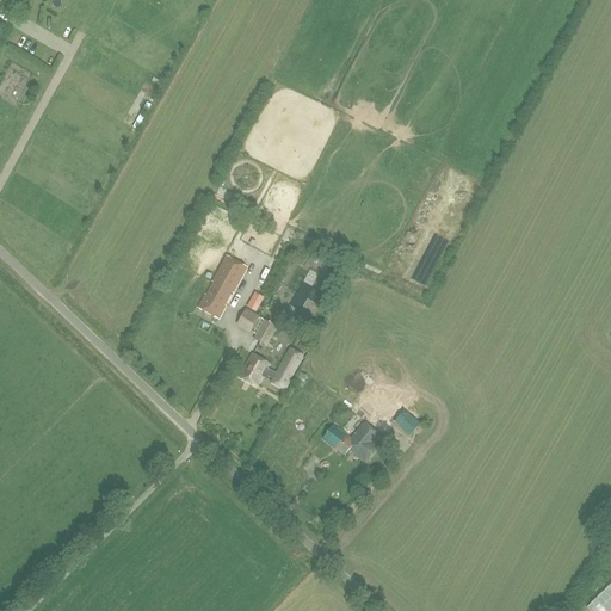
[(14,0),(0,0),(17,11),(22,4),(14,0)]
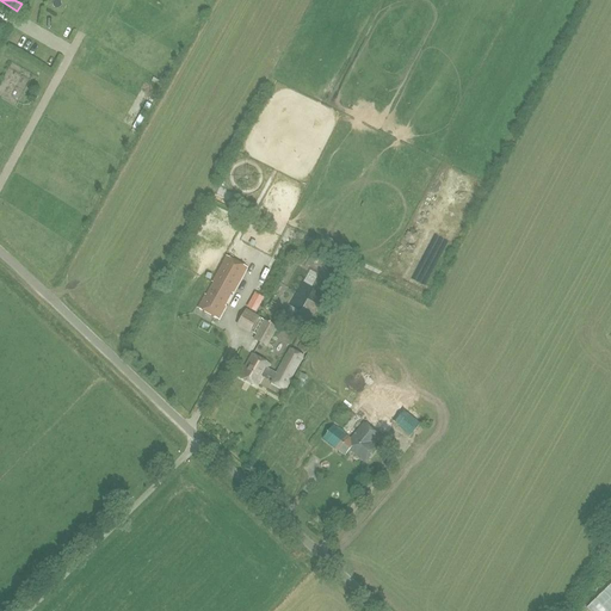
[(218,320),(226,307),(224,306),(232,294),(233,294),(247,267),(227,257),(213,283),(214,283),(207,296),(205,295),(198,309),(205,313),(211,315),(211,316),(218,320)]
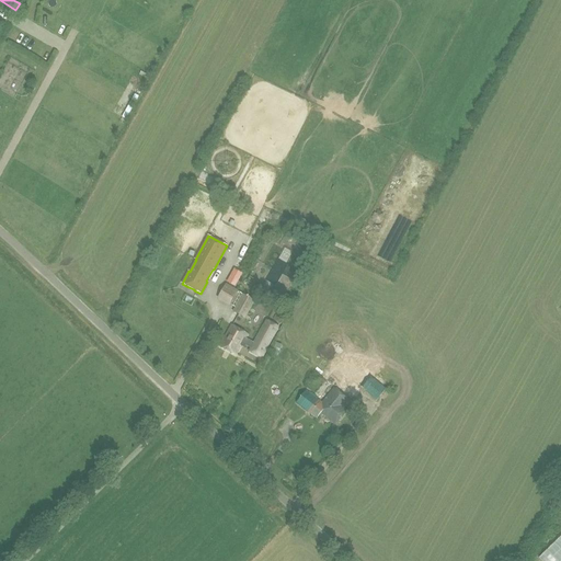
[(233,253),(243,256),(248,243),(238,240),(233,253)]
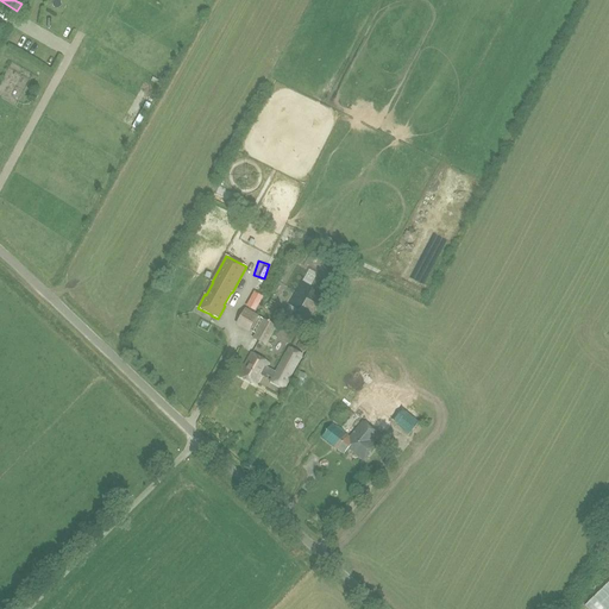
[(257,303),(265,308),(268,302),(275,306),(277,299),(263,292),(257,303)]
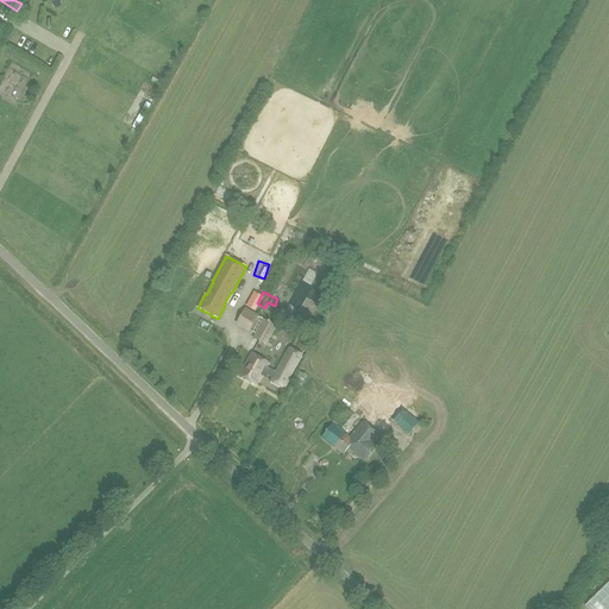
[(268,303),(264,313),(270,316),(275,306),(268,303)]
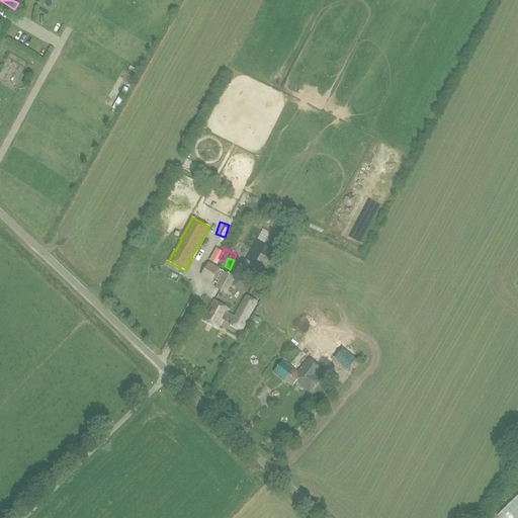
[(205,264),(201,271),(212,277),(213,276),(219,279),(224,269),(219,267),(217,270),(205,264)]
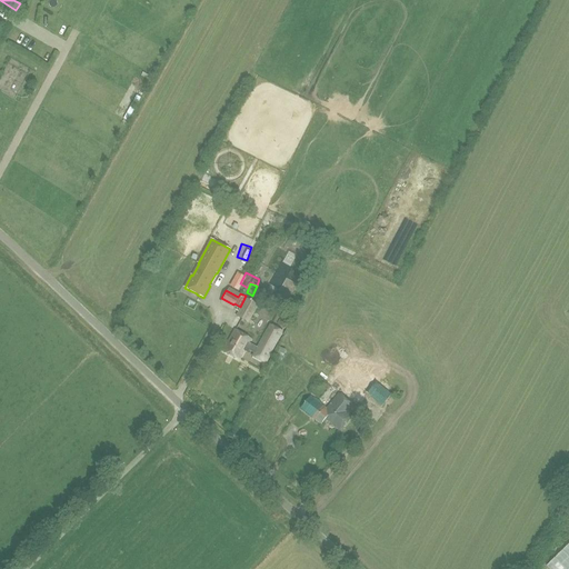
[(248,323),(257,305),(246,298),(236,316),(248,323)]
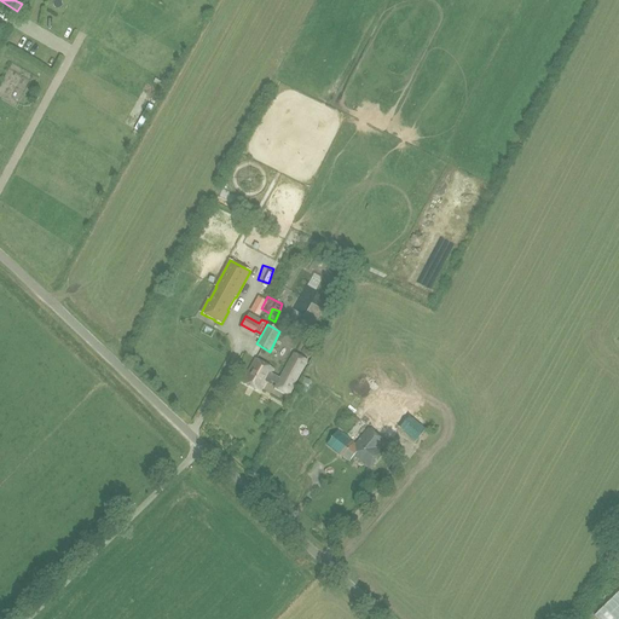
[(288,395),(306,362),(294,354),(281,379),(270,372),(272,369),(255,359),(242,383),(260,392),(265,382),(270,385),(272,382),(277,385),(276,388),(288,395)]
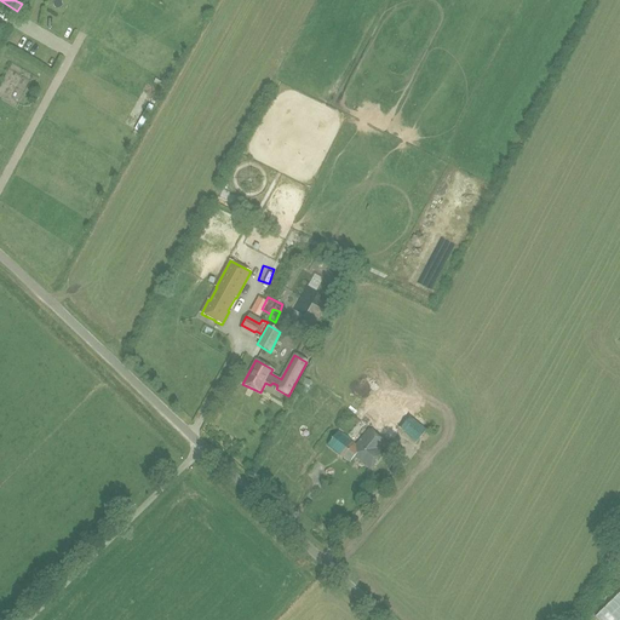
[(430,426),(385,389),(367,412),(412,448),(430,426)]
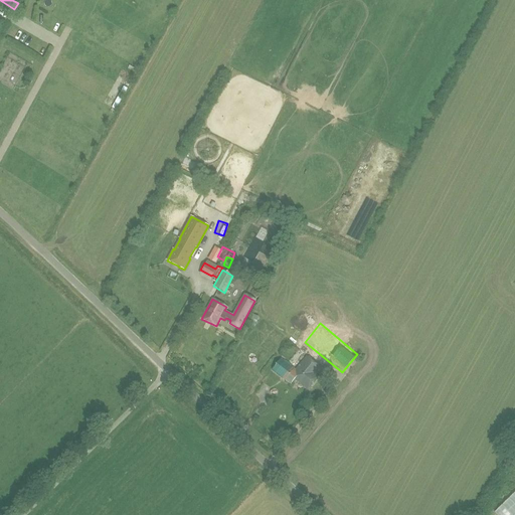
[(382,336),(375,347),(388,354),(395,343),(382,336)]
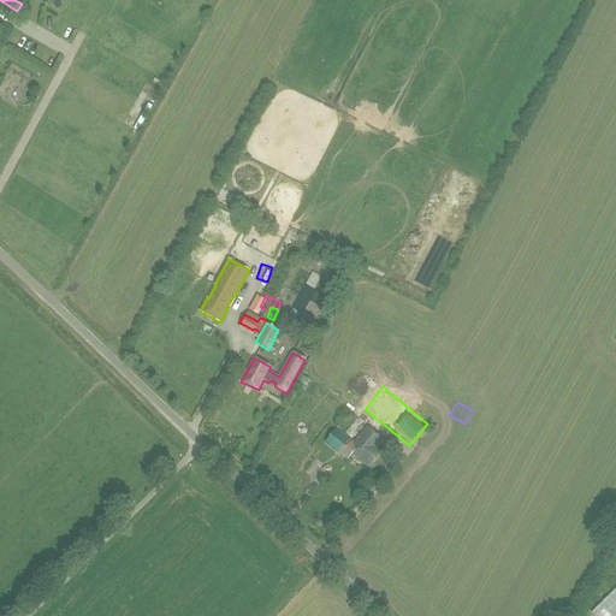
[(353,433),(360,424),(355,420),(348,430),(353,433)]
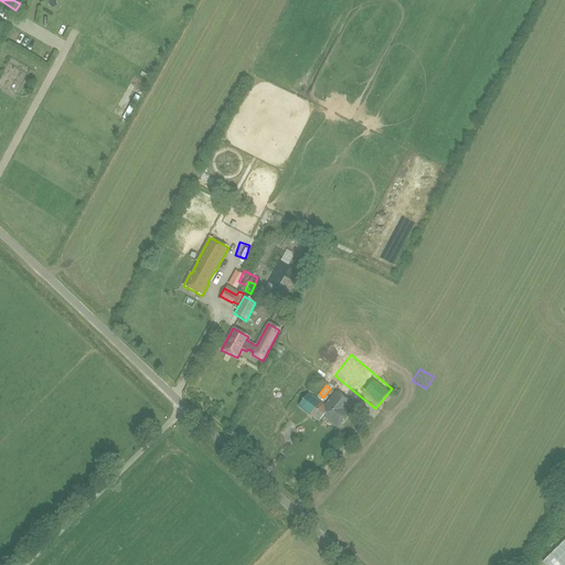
[(342,416),(351,403),(334,391),(323,406),(308,394),(298,407),(319,423),(322,417),(338,428),(344,418),(342,416)]
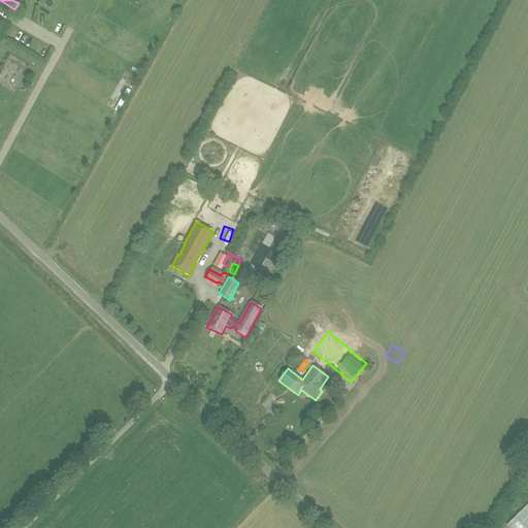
[(527,527),(527,505),(507,526),(509,527),(527,527)]
